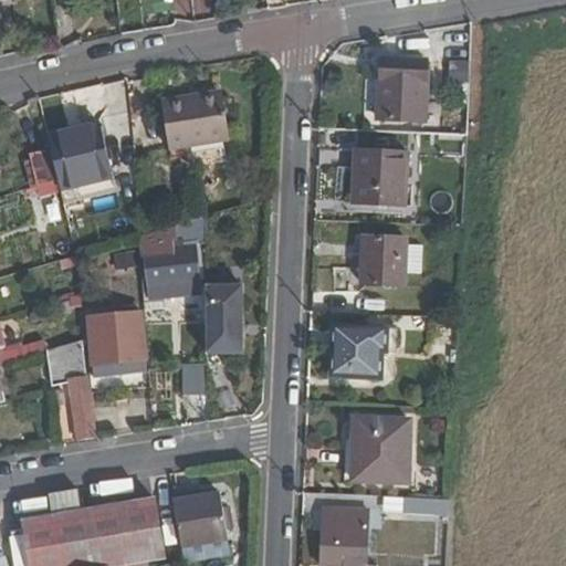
[(357,109),(357,115),(423,119),(428,59),(415,58),(360,54),(357,109)]
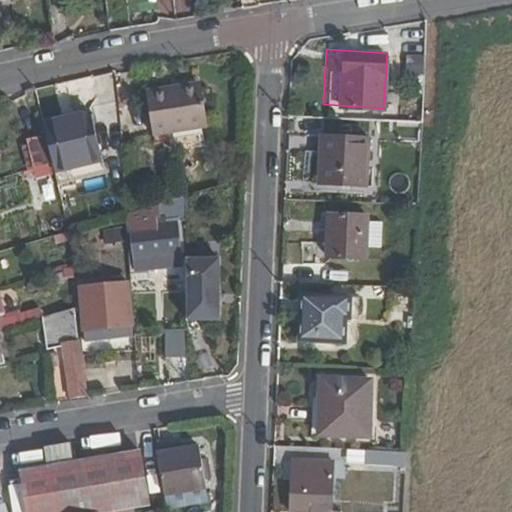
[(166,91),(198,86),(197,80),(165,85),(166,91)]
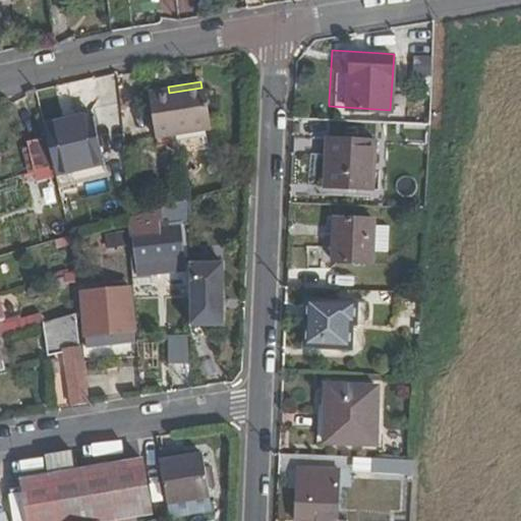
[(168,87),(142,91),(152,137),(208,129),(201,88),(169,93),(168,87)]
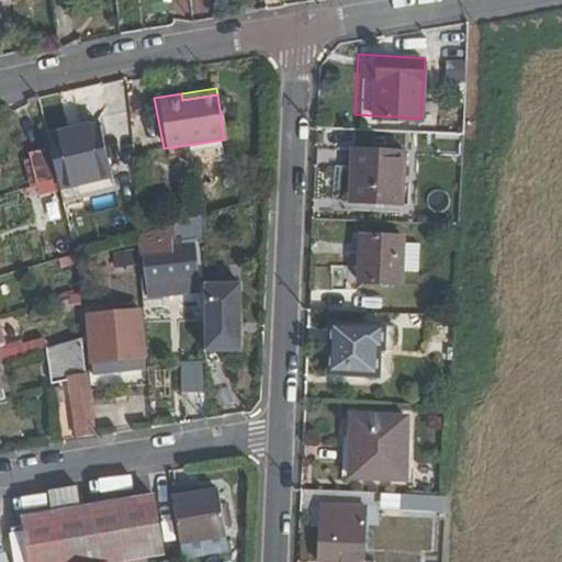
[(101,122),(48,135),(60,191),(113,179),(101,122)]
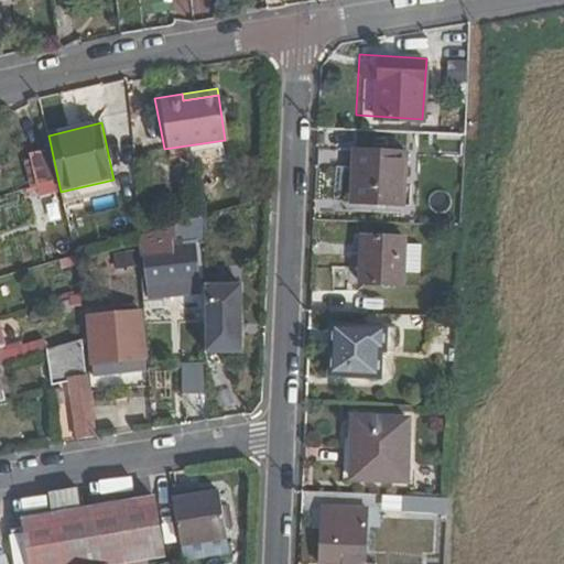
[(405,151),(354,147),(351,166),(358,174),(356,202),(401,205),(405,151)]
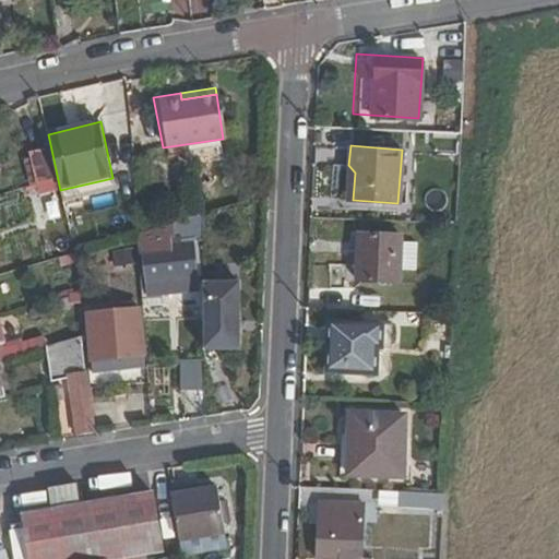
[(49,146),(26,151),(35,193),(58,189),(49,146)]
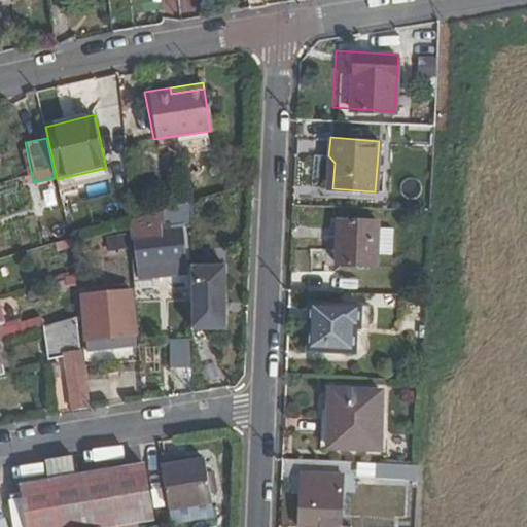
[(41,208),(57,204),(51,183),(36,187),(41,208)]
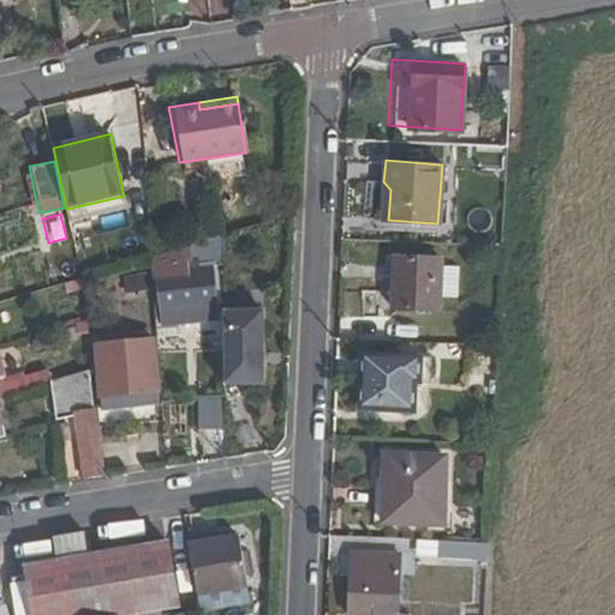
[(219,237),(191,245),(197,266),(225,257),(219,237)]
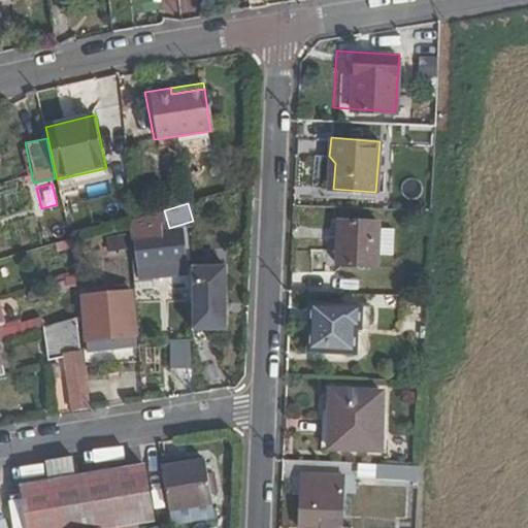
[(380,223),(341,221),(339,264),(378,266),(380,223)]
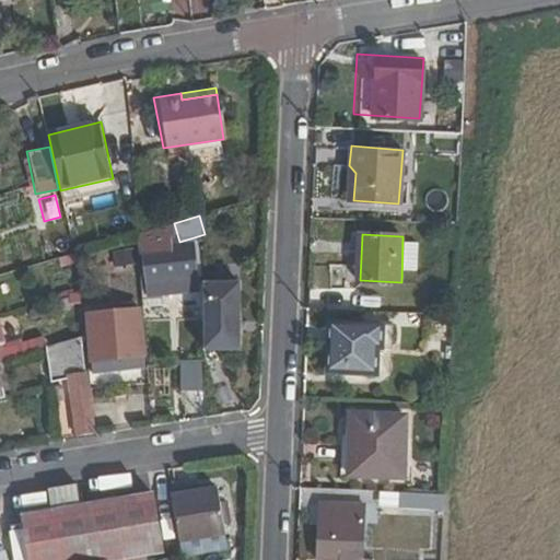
[(190,243),(140,249),(146,293),(185,289),(184,276),(194,275),(190,243)]
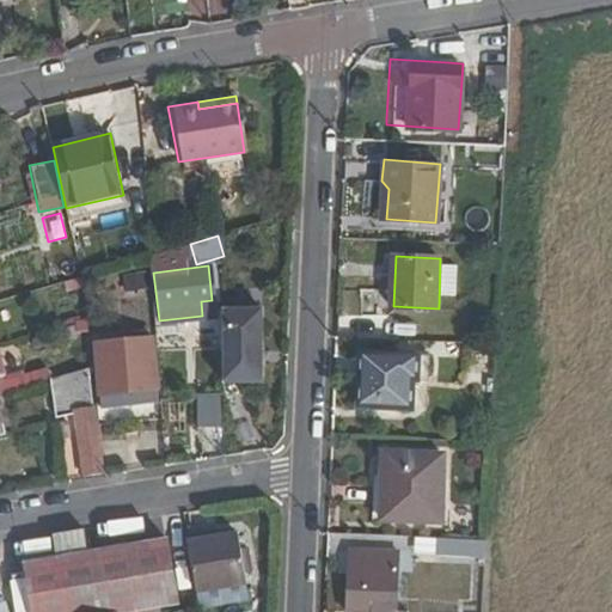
[(263,299),(221,305),(224,378),(263,372),(263,299)]
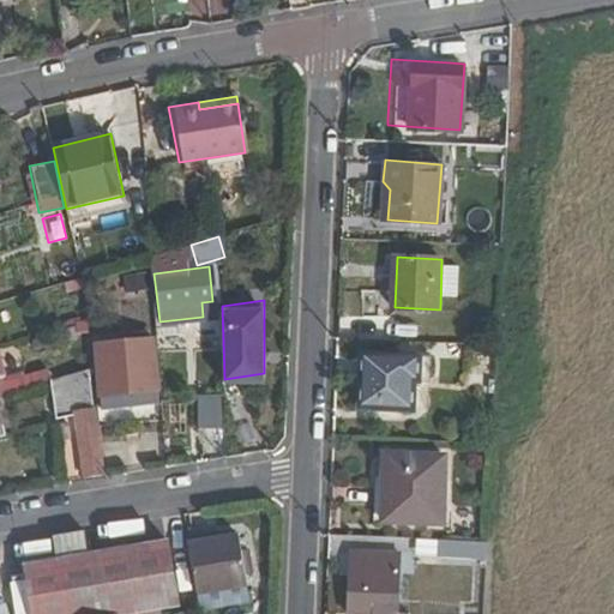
[(150,341),(97,345),(101,411),(154,408),(150,341)]
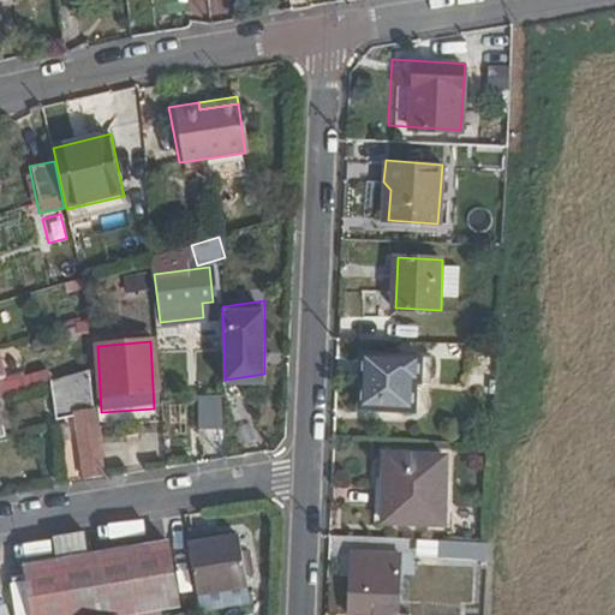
[(425,357),(362,353),(359,411),(417,413),(418,384),(423,384),(425,357)]
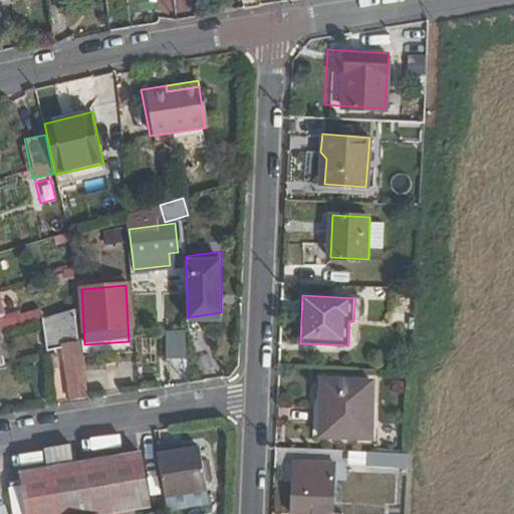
[(83,396),(72,309),(42,318),(45,348),(62,347),(68,399),(83,396)]
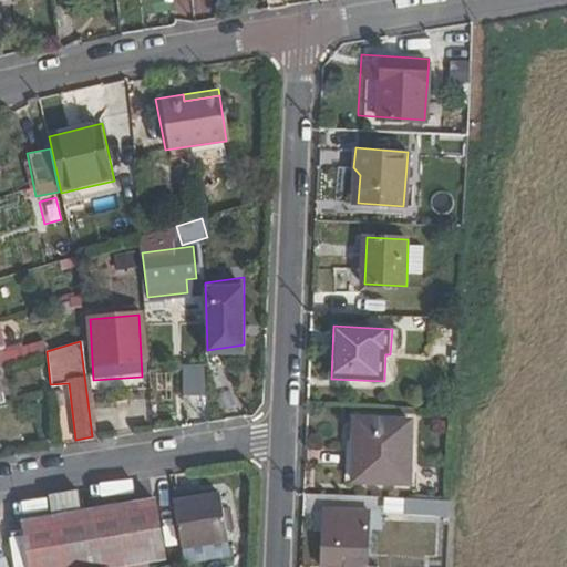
[(204,398),(205,364),(181,363),(179,397),(204,398)]
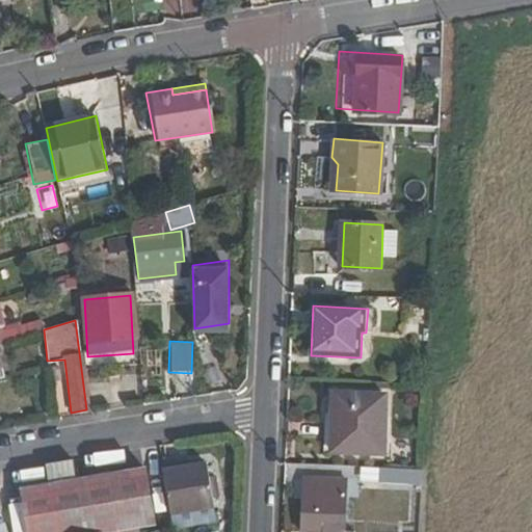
[(387,396),(336,395),(333,454),(383,457),(387,396)]
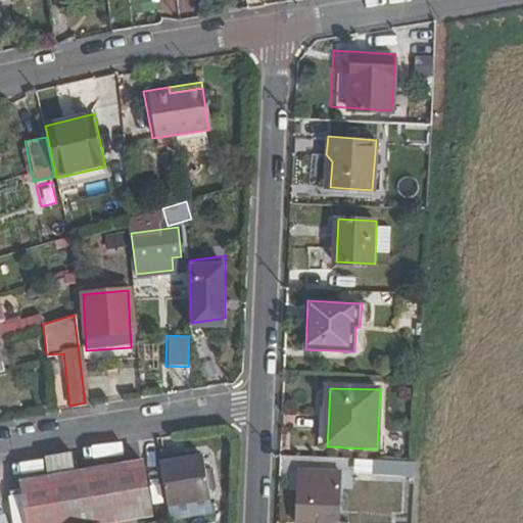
[(19,481),(26,522),(122,522),(138,521),(150,519),(142,464),(74,474),(72,454),(51,457),(53,476),(47,477),(19,481)]
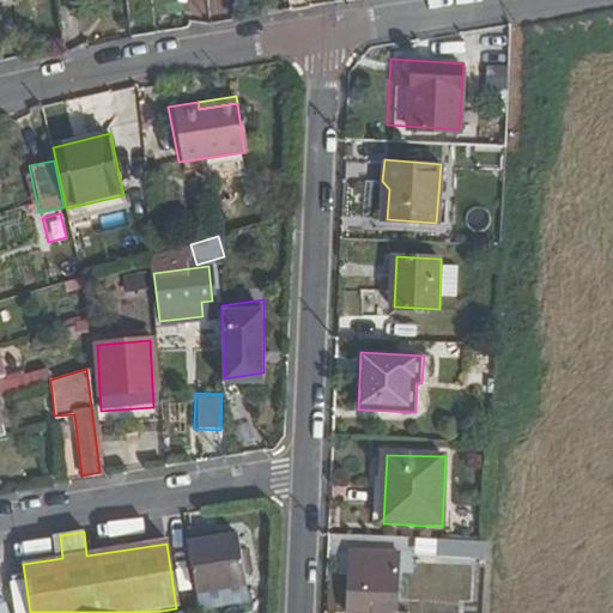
[(238,533),(188,541),(196,589),(247,580),(238,533)]
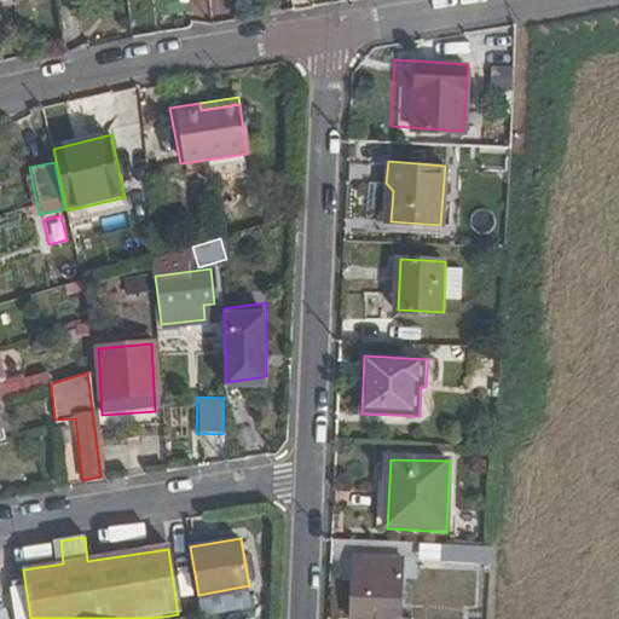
[(56,565),(63,563),(61,541),(52,541),(56,565)]
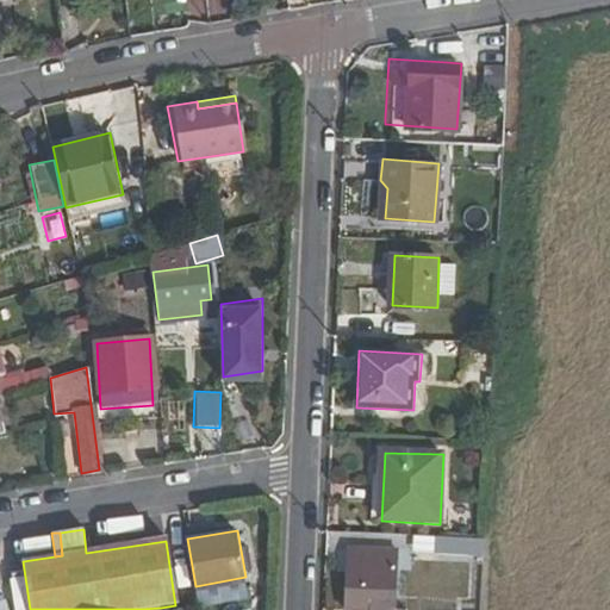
[(441,554),(483,556),(484,537),(442,536),(441,554)]
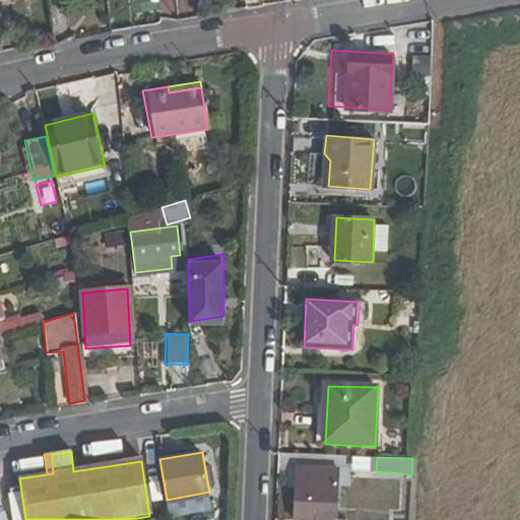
[(317,519),(316,519),(334,519),(338,468),(299,467),(297,519),(317,519)]
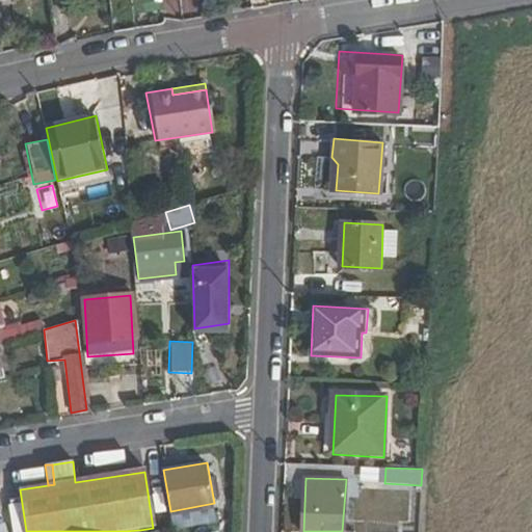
[(19,531),(19,510),(8,510),(8,531),(19,531)]
